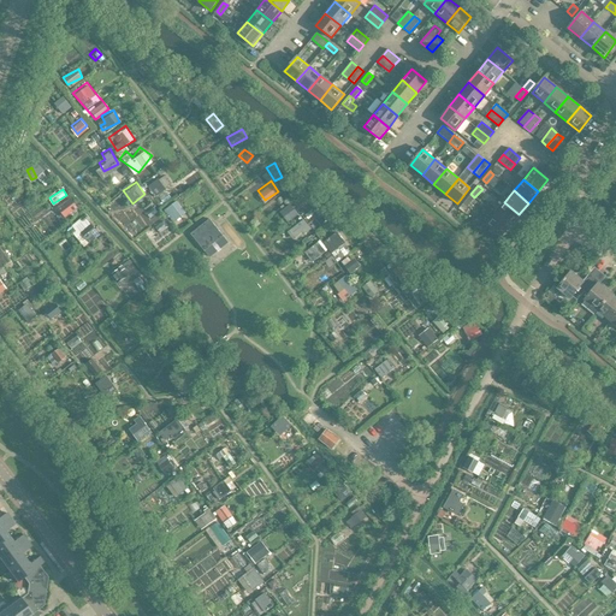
[(471,194),(461,206),(458,208),(466,214),(469,209),(467,207),(474,197),(471,194)]
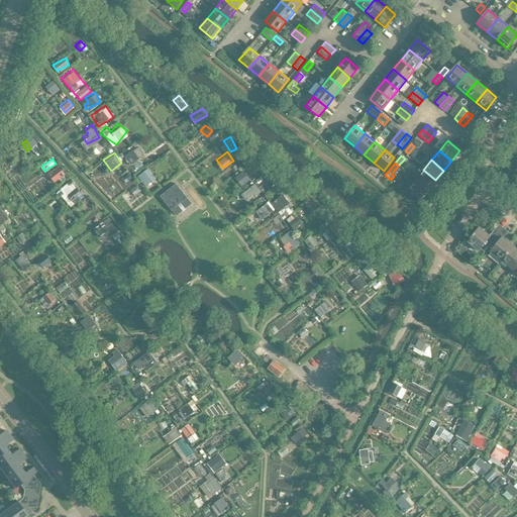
[(53,181),(65,172),(60,165),(47,173),(53,181)]
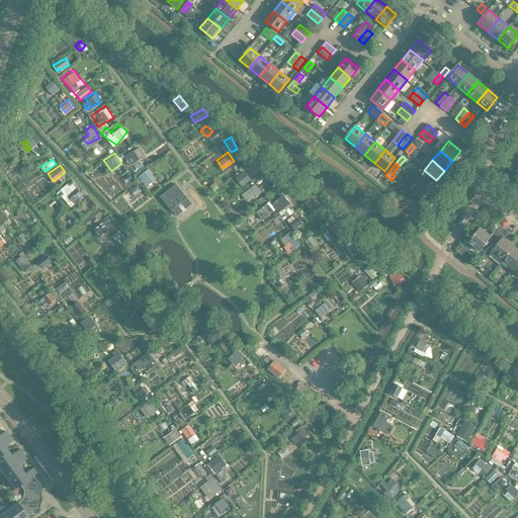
[(145,186),(156,178),(147,166),(136,174),(145,186)]
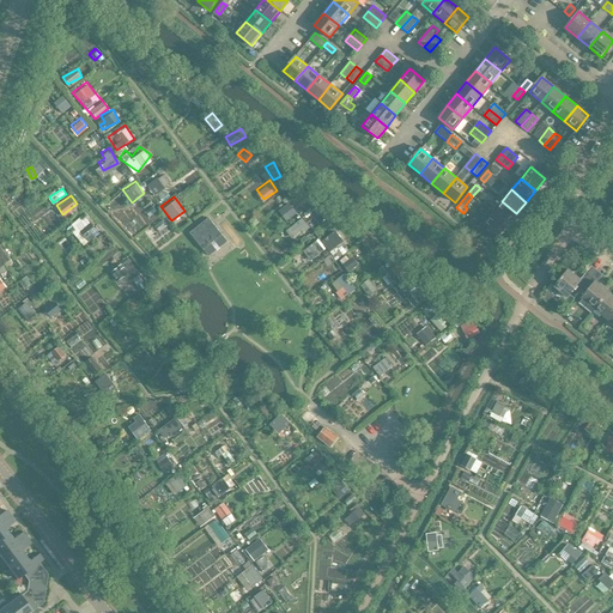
[(279,205),(283,217),(296,212),(291,200),(279,205)]
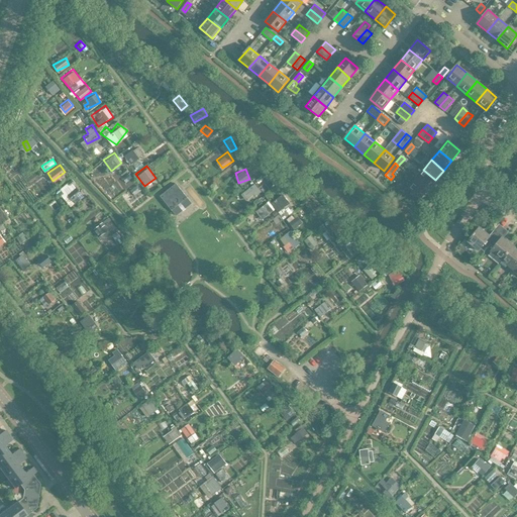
[(435,180),(423,170),(415,180),(428,190),(435,180)]
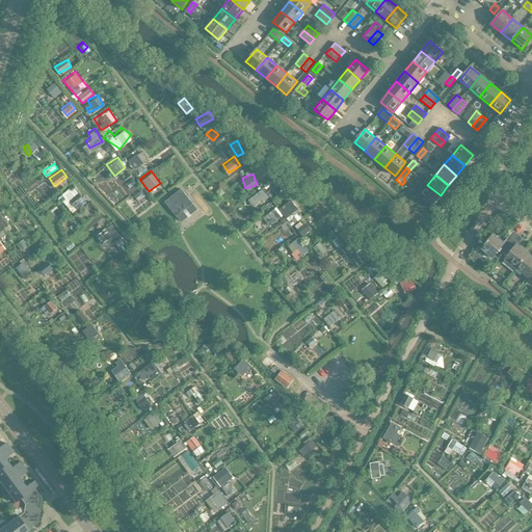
[(441,195),(427,185),(419,194),(432,206),(441,195)]
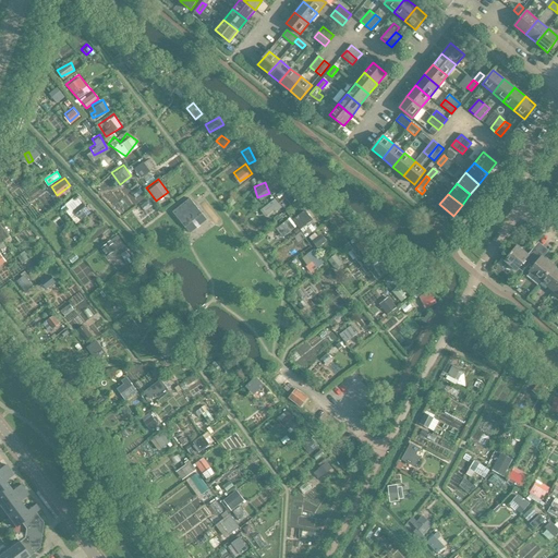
[(87,205),(76,195),(63,209),(74,219),(87,205)]
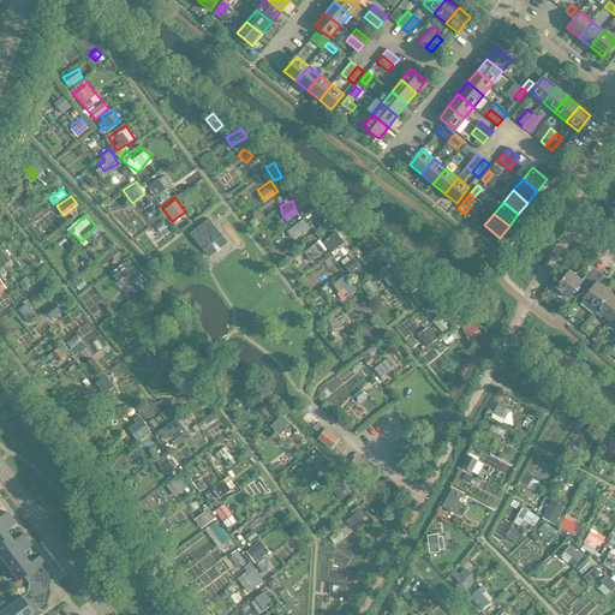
[(304,218),(285,225),(290,237),(309,228),(304,218)]
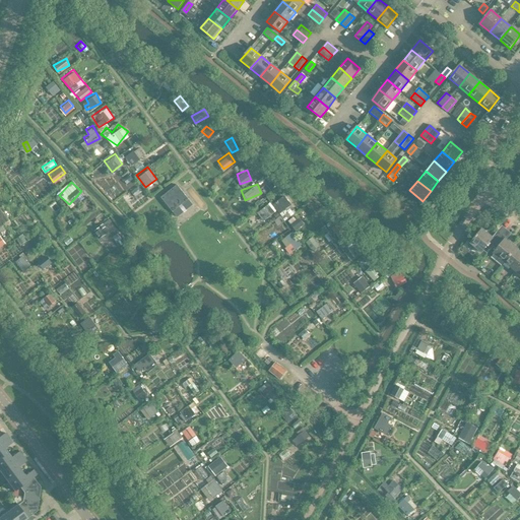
[(177,185),(161,197),(173,211),(189,199),(177,185)]
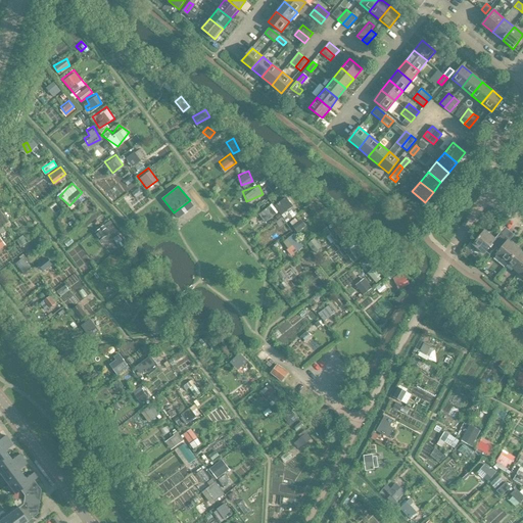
[(297,210),(284,193),(273,202),(286,219),(297,210)]
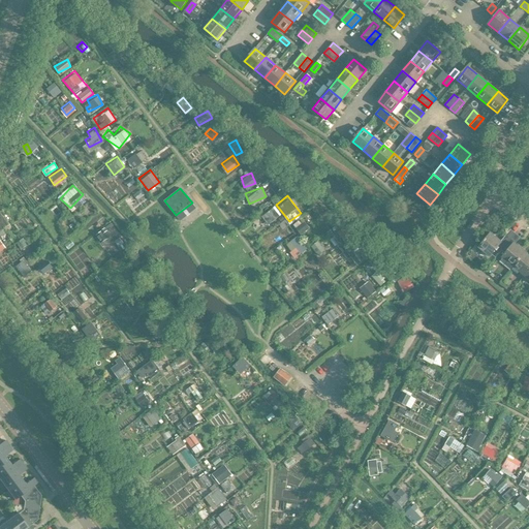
[(192,203),(176,215),(180,220),(195,207),(192,203)]
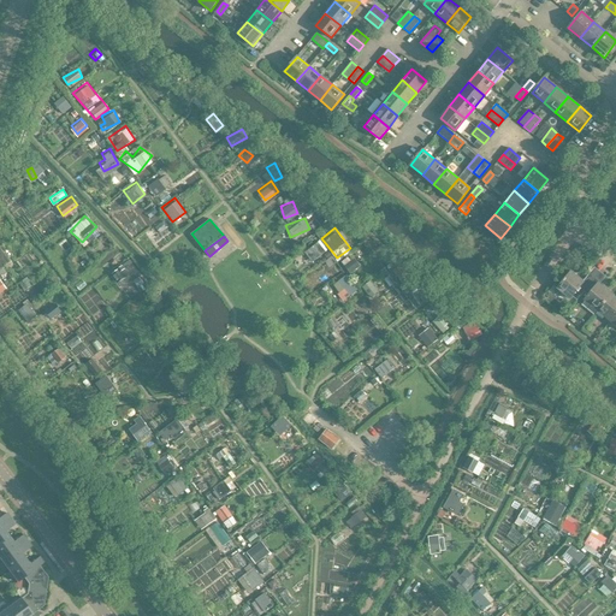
[(311,256),(326,250),(321,238),(306,243),(311,256)]
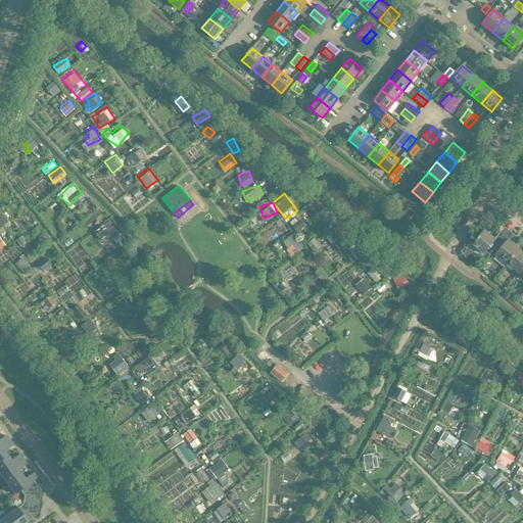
[(300,214),(290,219),(295,229),(305,225),(300,214)]
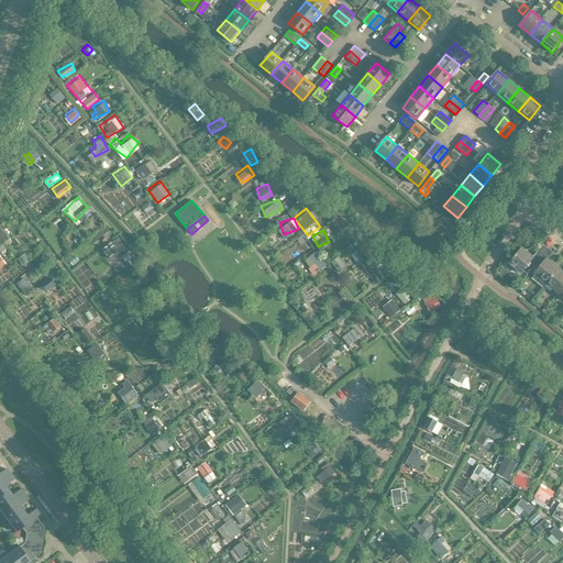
[(108,246),(101,251),(109,260),(119,252),(114,245),(121,240),(119,236),(111,243),(107,246),(108,246)]
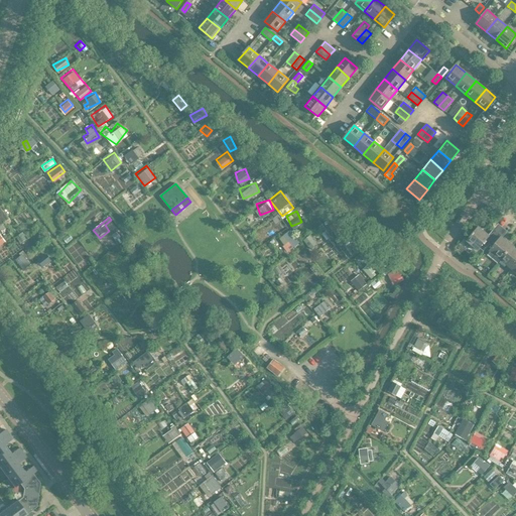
[(334,221),(328,223),(333,234),(338,231),(334,221)]
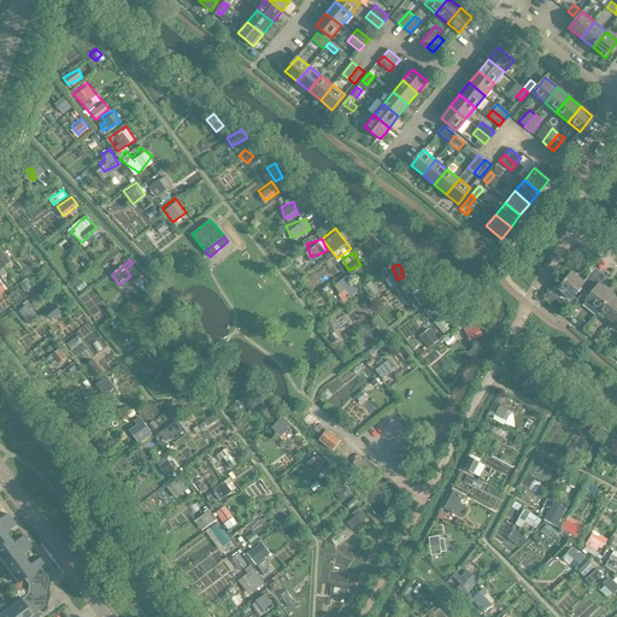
[(585,292),(601,272),(595,268),(585,282),(571,271),(558,288),(571,299),(574,297),(579,300),(585,292)]
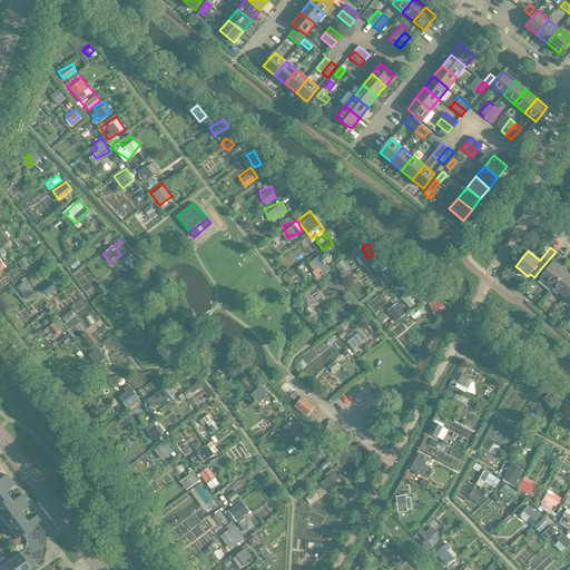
[(314,276),(328,268),(320,252),(306,259),(314,276)]
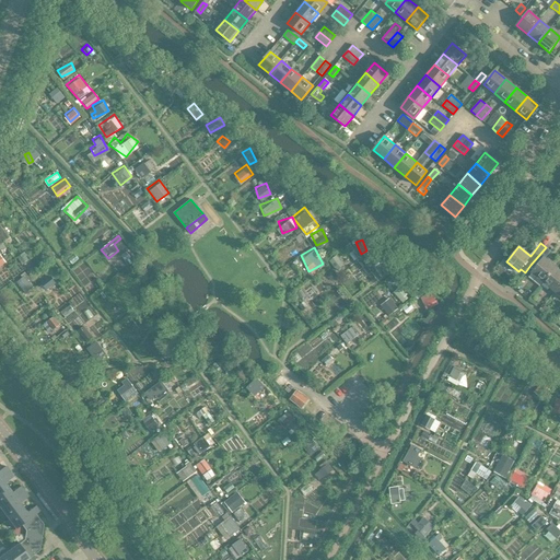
[(550,252),(546,247),(531,265),(535,268),(532,272),(543,282),(556,267),(545,258),(550,252)]
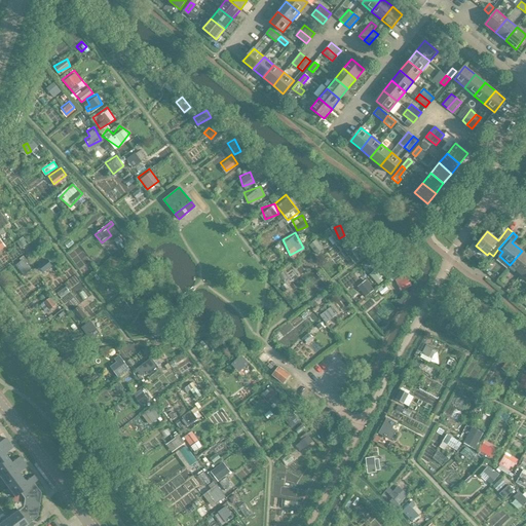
[(525,254),(522,251),(510,265),(521,274),(525,267),(525,254)]
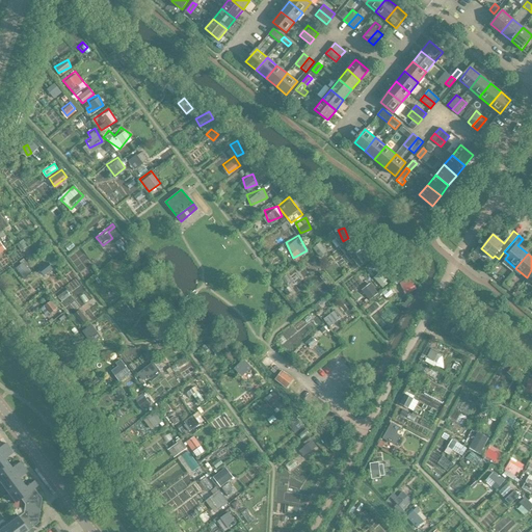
[(23,277),(31,272),(23,260),(15,265),(23,277)]
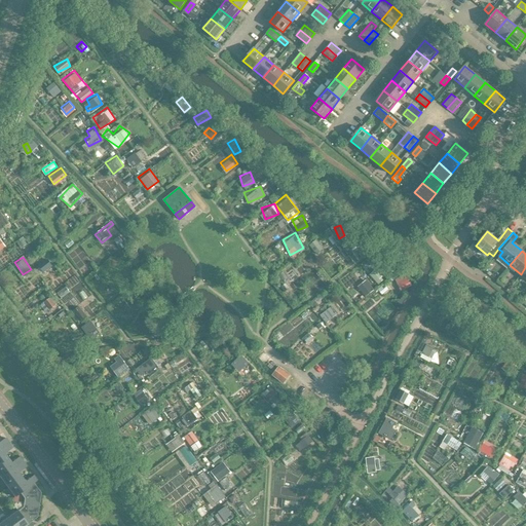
[(39,268),(43,273),(52,266),(47,259),(38,266),(35,268),(37,270),(39,268)]
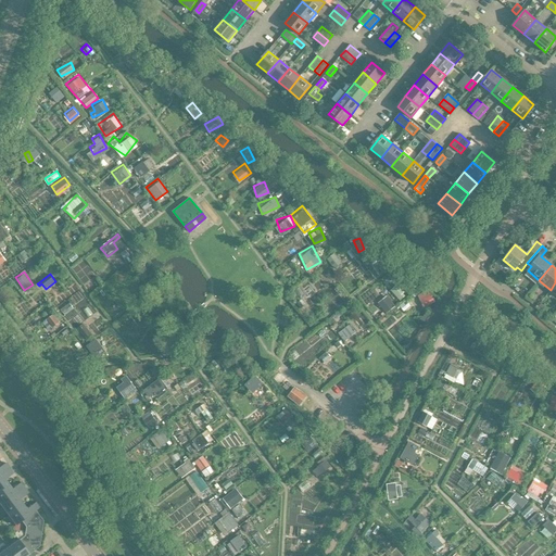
[(390,288),(397,299),(405,293),(397,282),(390,288)]
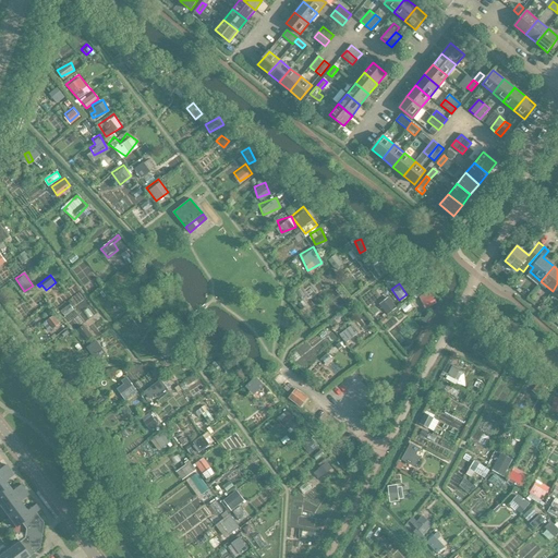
[(387,312),(396,305),(387,294),(378,302),(387,312)]
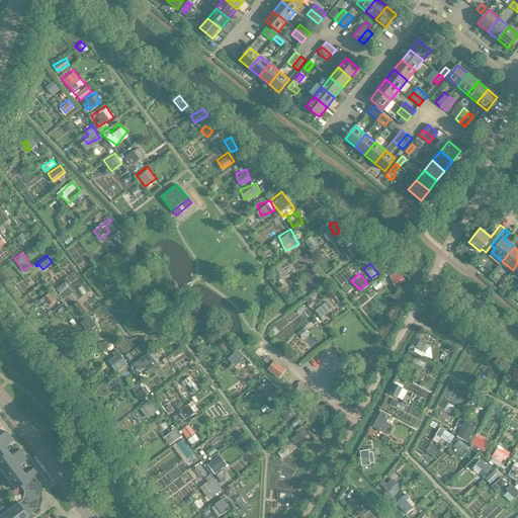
[(40,294),(44,305),(58,299),(55,289),(40,294)]
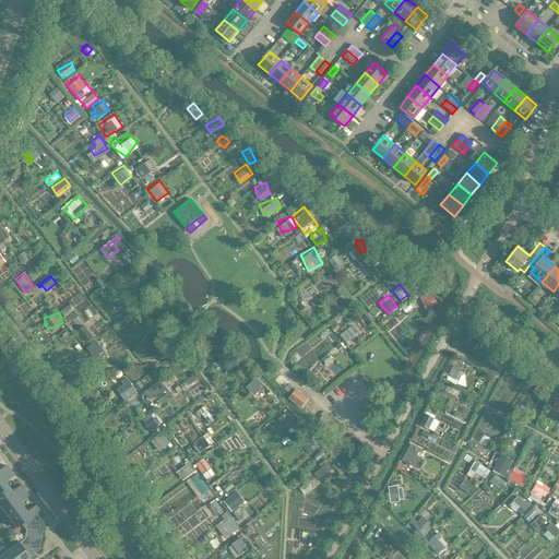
[(346,321),(335,328),(344,341),(355,334),(346,321)]
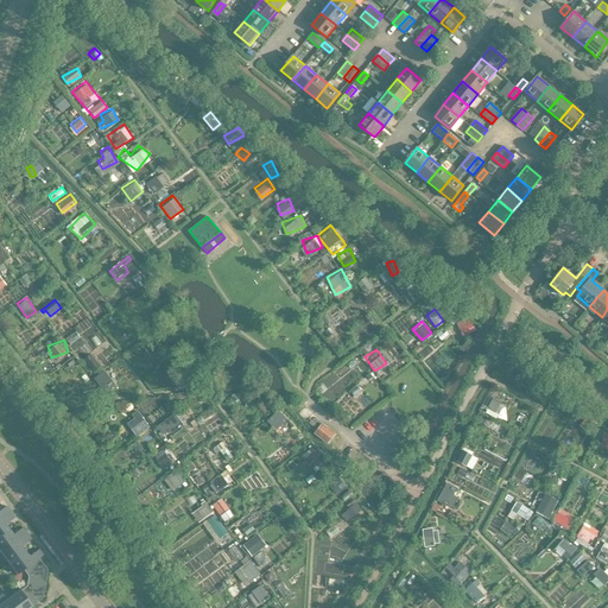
[(94,372),(101,366),(90,354),(84,359),(94,372)]
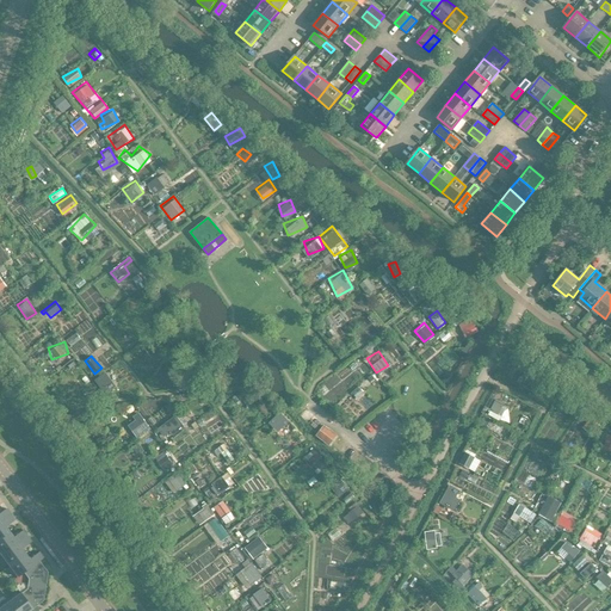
[(269,419),(278,431),(289,421),(279,409),(269,419)]
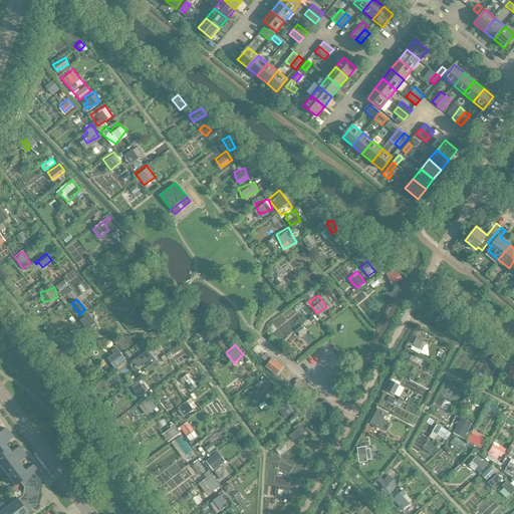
[(148,346),(142,349),(148,360),(154,357),(148,346)]
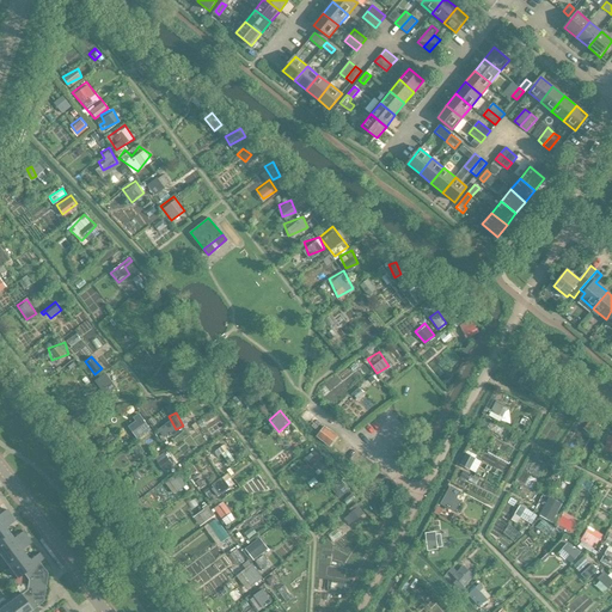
[(603,428),(592,418),(583,428),(594,438),(603,428)]
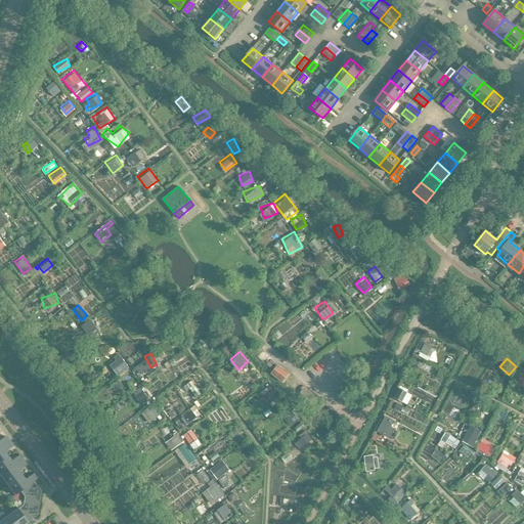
[(134,362),(137,374),(146,370),(143,359),(134,362)]
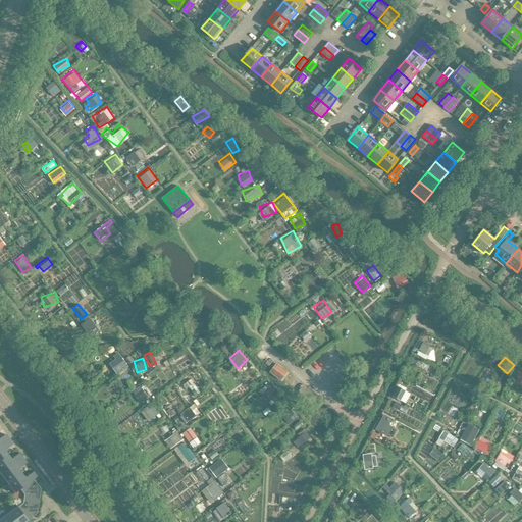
[(286,372),(276,364),(271,371),(281,379),(286,372)]
